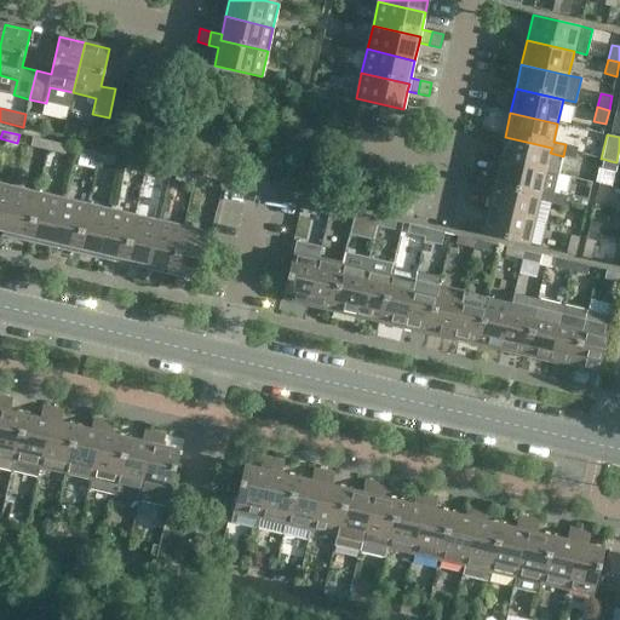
[(49,150),(50,142),(33,137),(30,147),(49,150)]
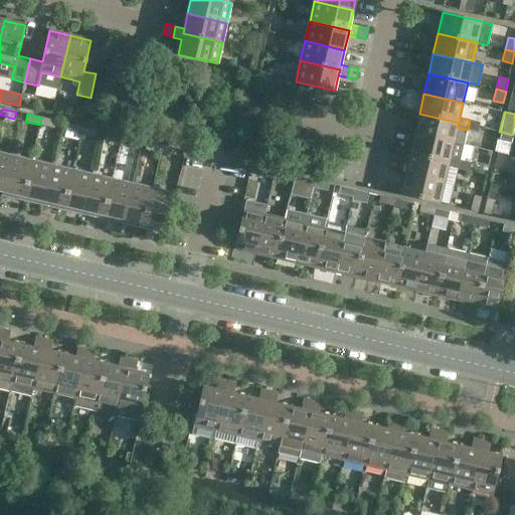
[(468,130),(457,127),(459,123),(419,114),(414,134),(464,145),(468,130)]
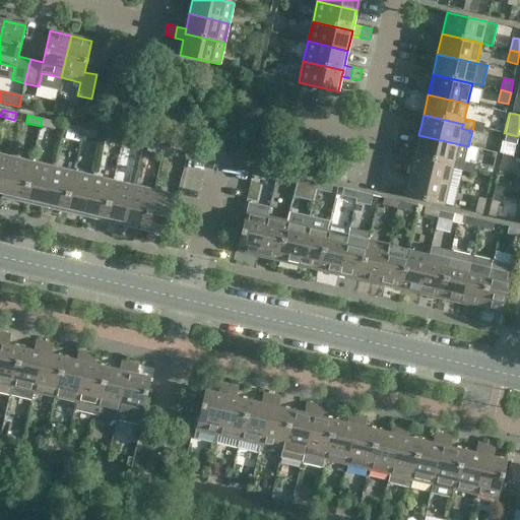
[(57,122),(42,119),(41,126),(55,130),(57,122)]
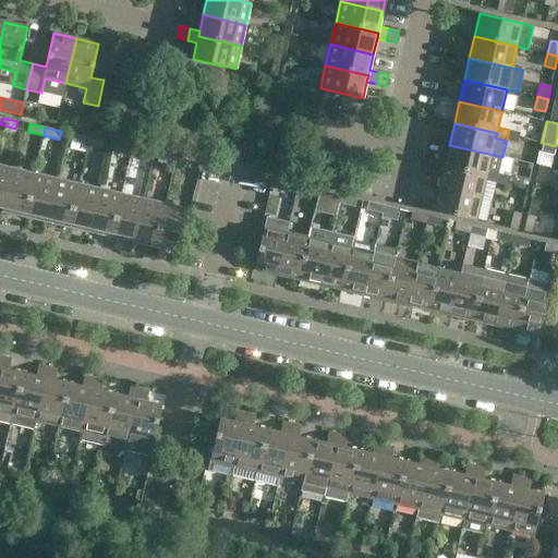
[(520,133),(509,130),(507,141),(518,143),(520,133)]
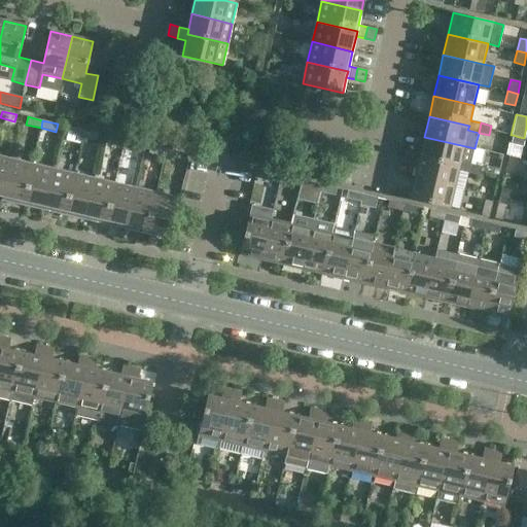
[(81,137),(83,130),(69,127),(67,134),(81,137)]
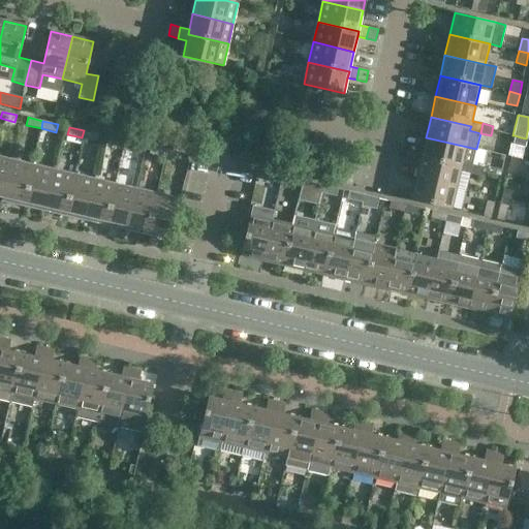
[(99,133),(84,130),(82,137),(97,142),(99,133)]
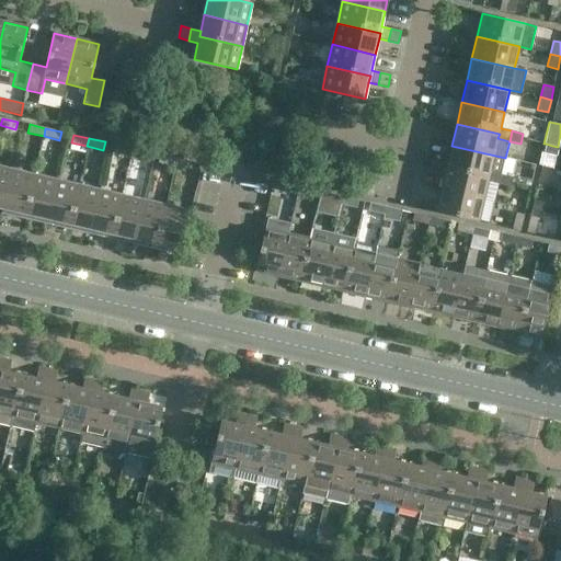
[(546,144),(544,152),(557,157),(559,147),(558,147),(552,146),(546,144)]
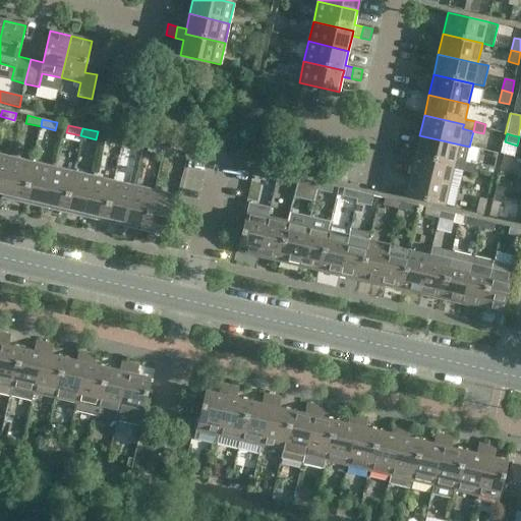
[(121,146),(123,137),(109,134),(107,141),(121,146)]
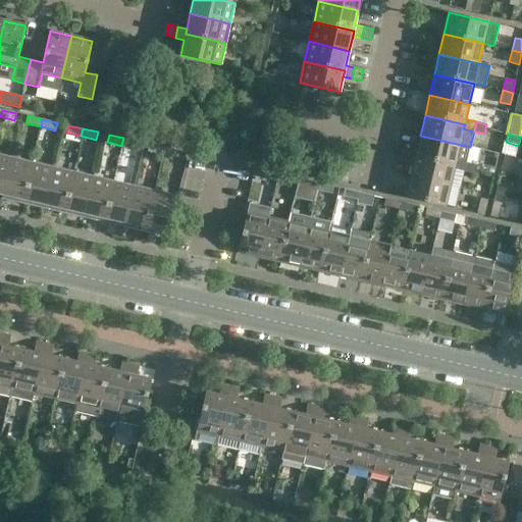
[(464,171),(467,162),(470,147),(420,136),(415,155),(455,164),(454,169),(464,171)]
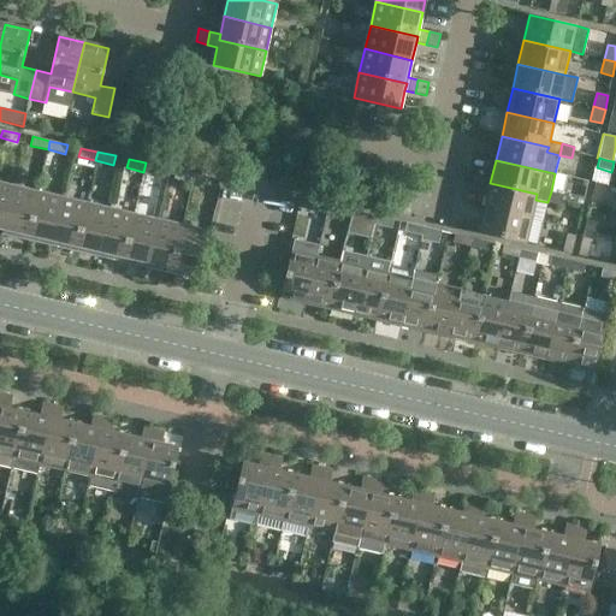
[(163,167),(146,163),(143,172),(161,176),(163,167)]
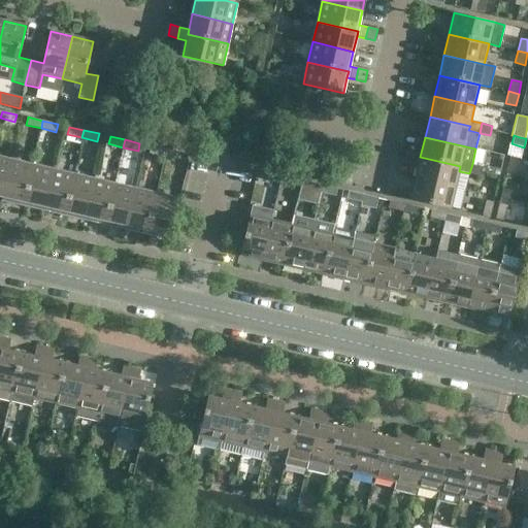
[(164,157),(166,150),(151,145),(150,154),(164,157)]
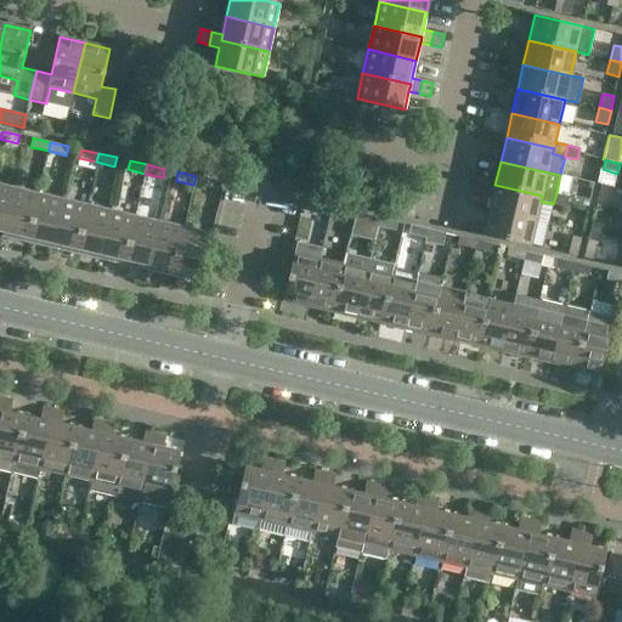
[(213,180),(196,176),(193,185),(211,188),(213,180)]
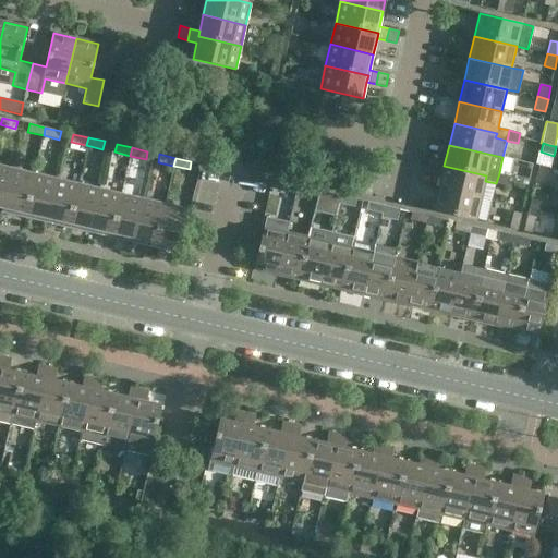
[(4,208),(13,169),(0,166),(0,207),(2,208),(4,208)]
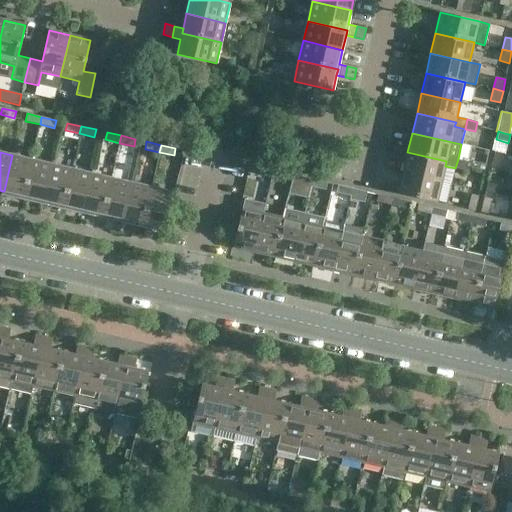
[(442,181),(445,166),(446,161),(407,152),(403,172),(442,181)]
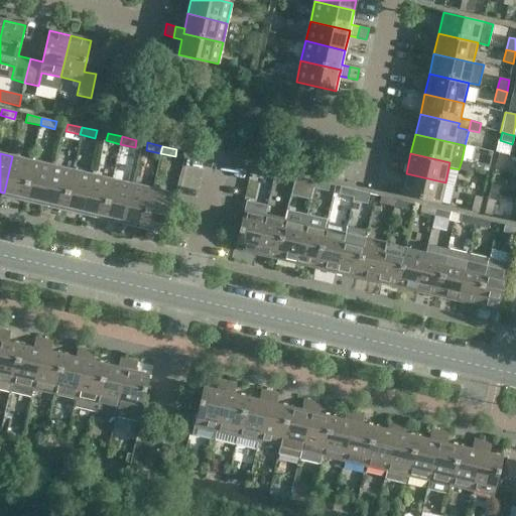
[(23,201),(32,161),(12,156),(4,192),(2,192),(2,196),(23,201)]
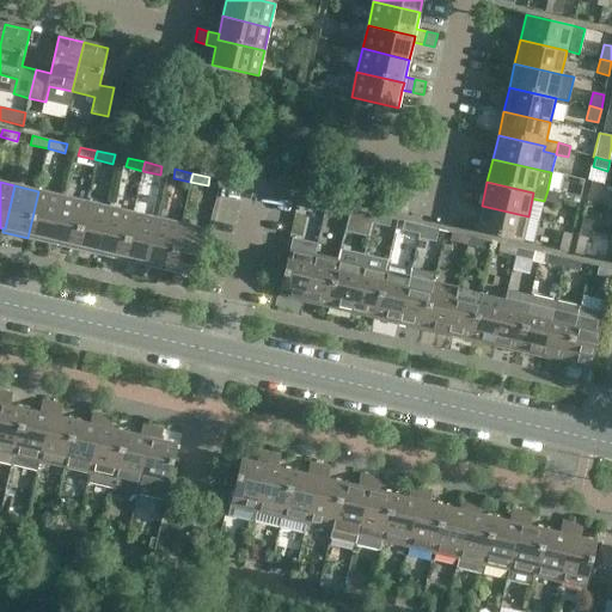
[(560,193),(548,190),(544,201),(556,204),(560,193)]
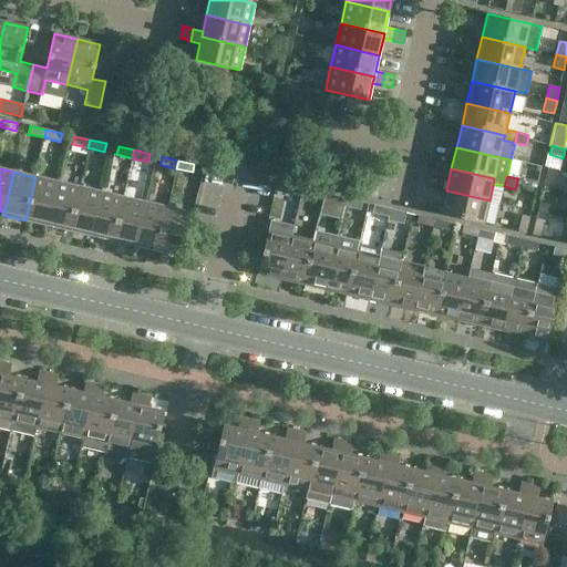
[(48,225),(58,182),(35,177),(26,220),(48,225)]
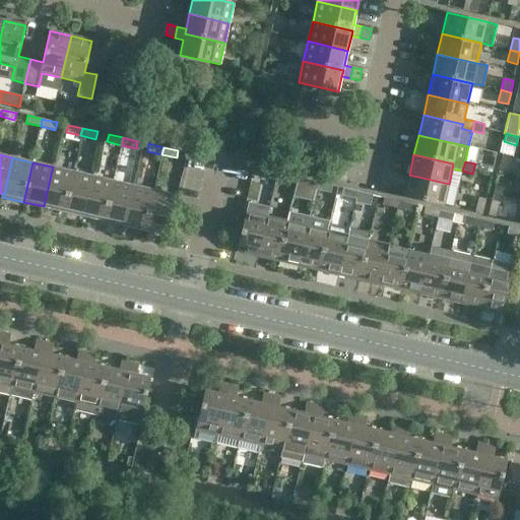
[(475,164),(473,169),(492,173),(494,167),(475,163),(475,164)]
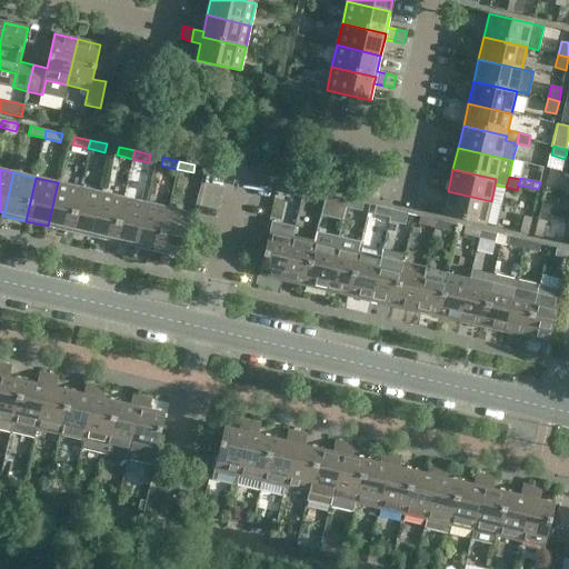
[(69,231),(80,188),(58,182),(48,226),(69,231)]
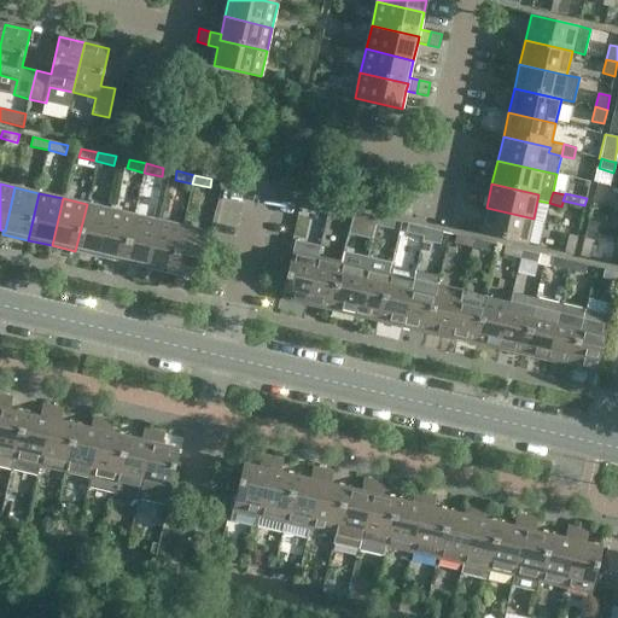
[(327,214),(330,205),(312,202),(310,210),(327,214)]
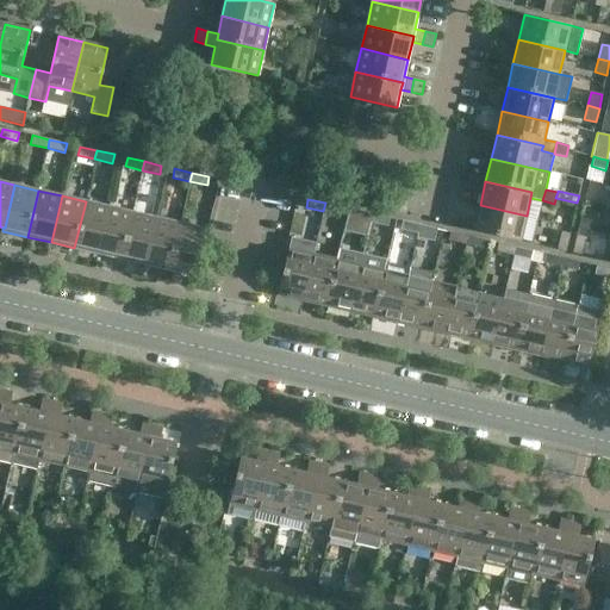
[(98,254),(109,206),(86,201),(74,248),(98,254)]
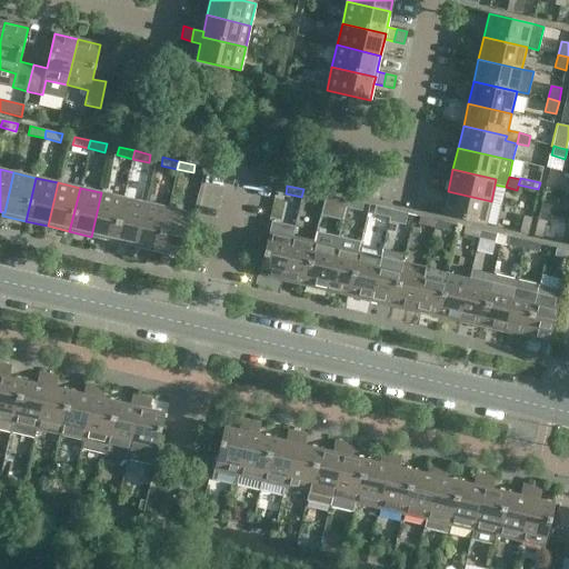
[(319,193),(303,189),(301,197),(318,201),(319,193)]
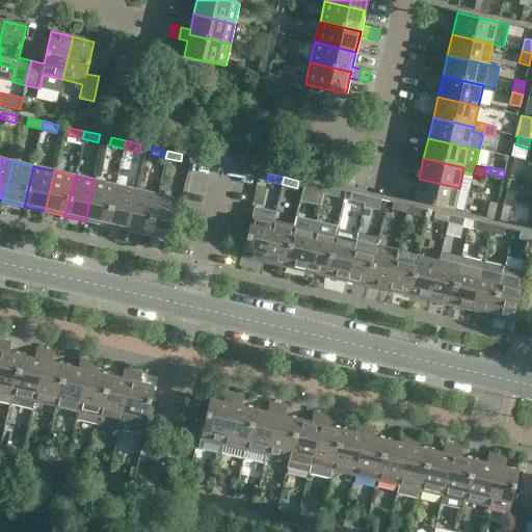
[(454,210),(459,188),(419,179),(414,201),(454,210)]
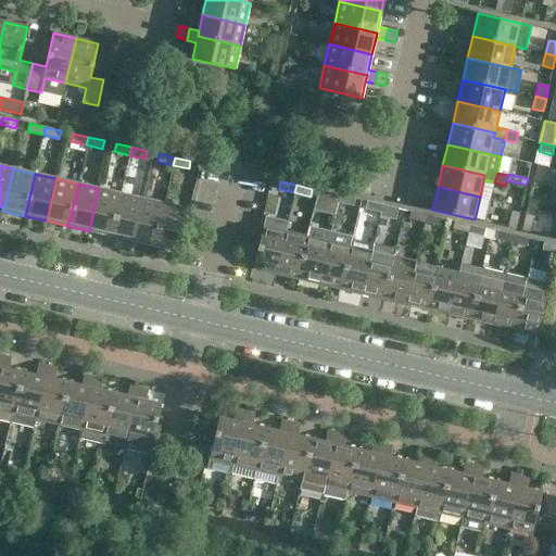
[(111,236),(121,193),(99,188),(89,231),(111,236)]
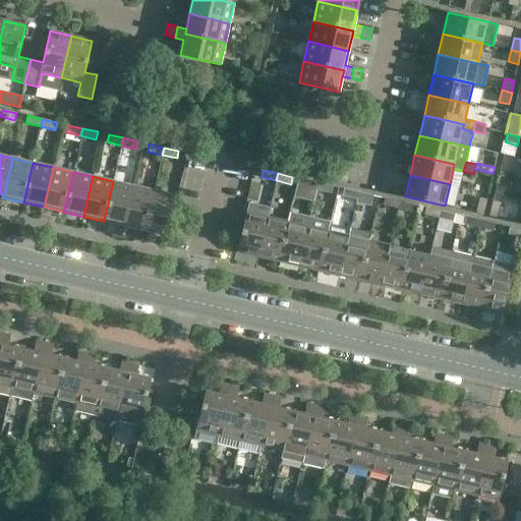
[(316,190),(319,182),(303,179),(302,186),(316,190)]
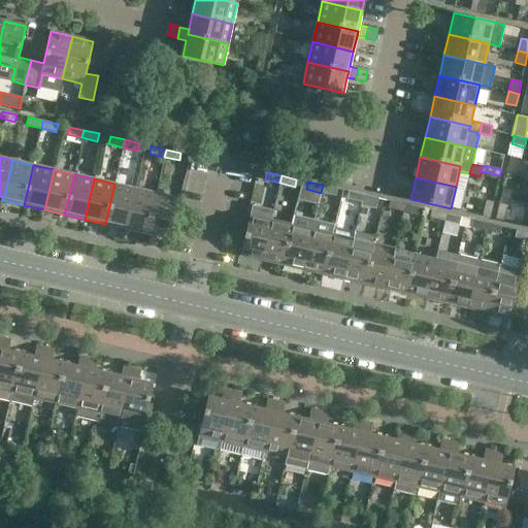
[(126,229),(135,189),(114,184),(105,224),(126,229)]
